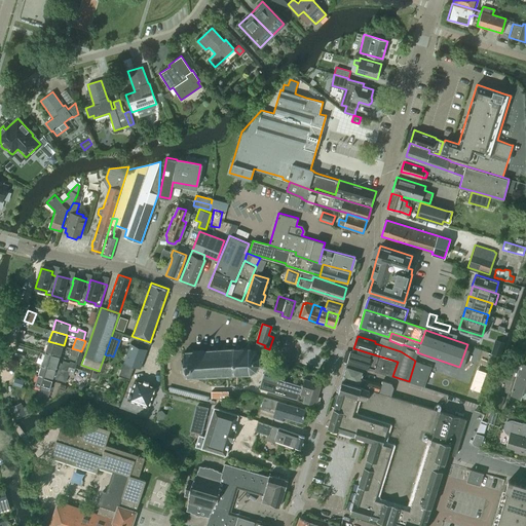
[(61,357),(64,345),(48,341),(45,351),(61,357)]
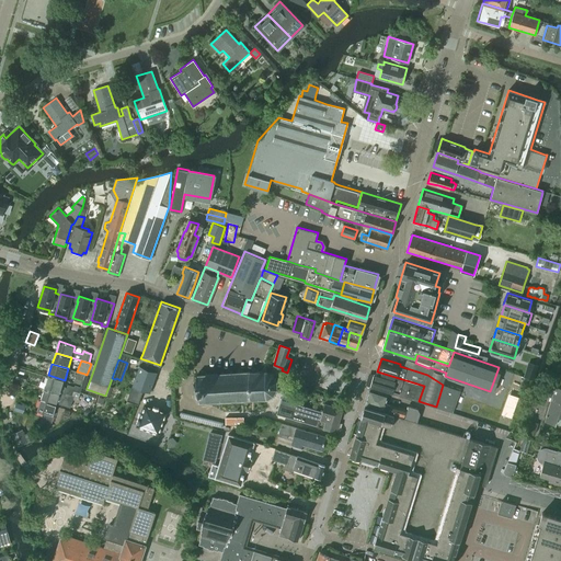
[(139,365),(126,400),(138,404),(144,390),(150,392),(158,371),(139,365)]
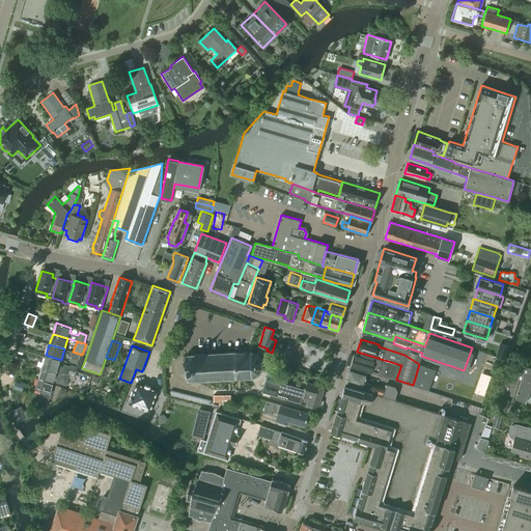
[(77,364),(80,355),(80,354),(73,352),(70,362),(77,364)]
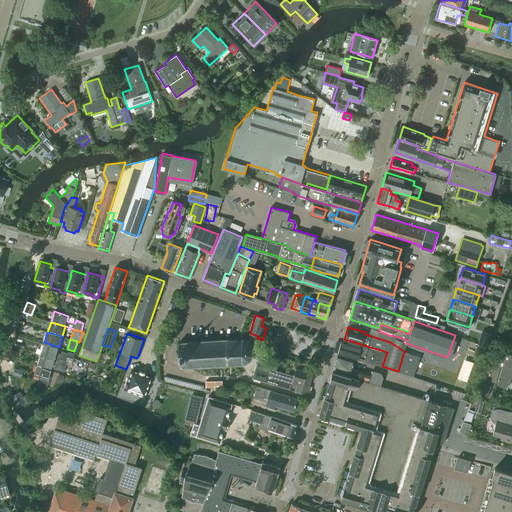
[(253,352),(253,350),(252,347),(251,345),(249,342),(247,341),(245,339),(243,339),(178,342),(179,349),(177,349),(177,361),(180,361),(180,367),(242,364),(243,364),(245,364),(250,360),(252,356),(253,352)]
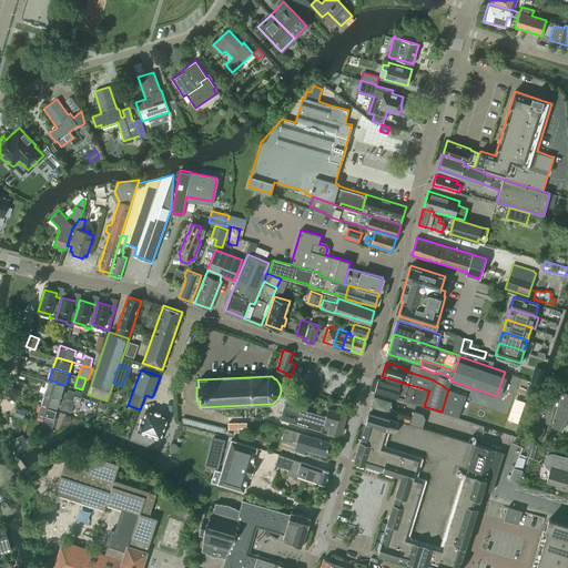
[(377,382),(375,392),(397,398),(424,406),(429,391),(382,376),(382,378),(378,378),(377,382)]
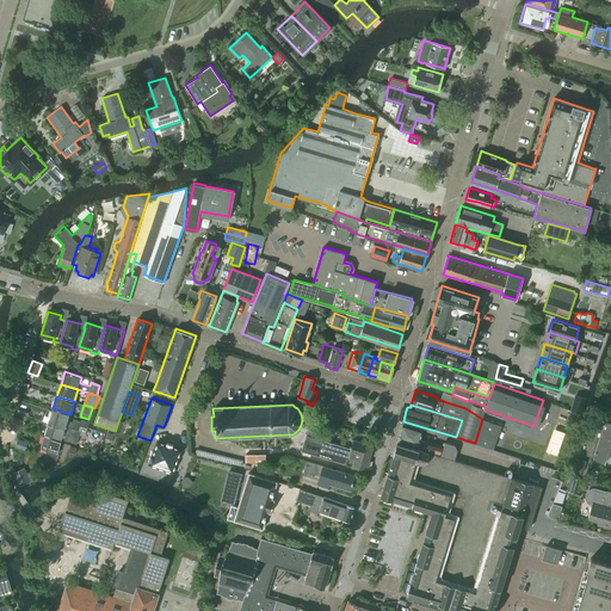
[(88,421),(94,423),(99,411),(92,408),(88,419),(88,421)]
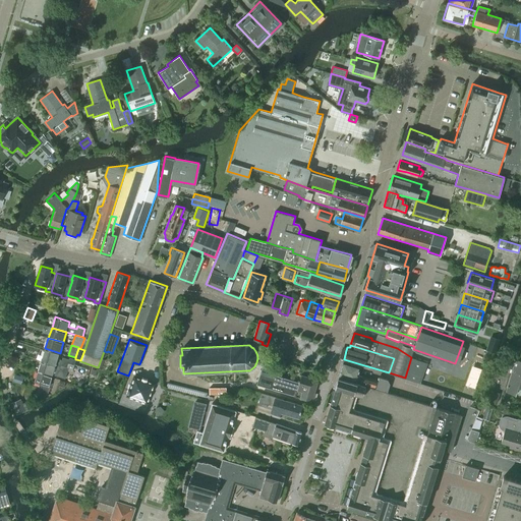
[(68,362),(74,364),(75,360),(69,357),(68,359),(63,357),(62,360),(58,358),(59,355),(44,350),(41,360),(56,365),(60,366),(61,365),(67,367),(68,362)]
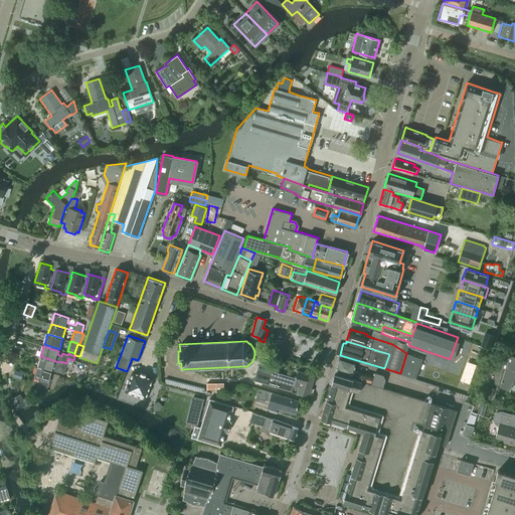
[(406,353),(400,373),(415,378),(422,359),(406,353)]
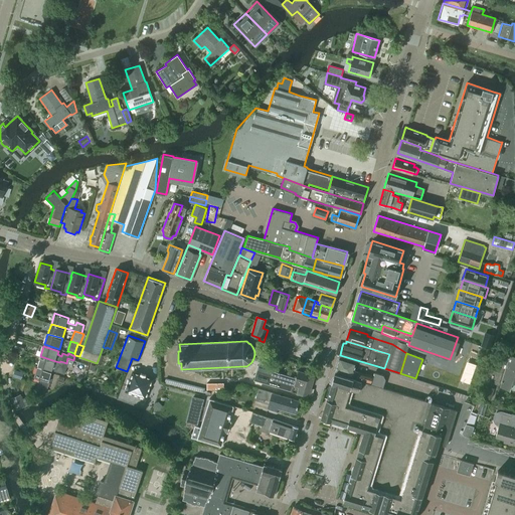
[(514,382),(514,355),(510,354),(500,385),(510,388),(512,381),(514,382)]
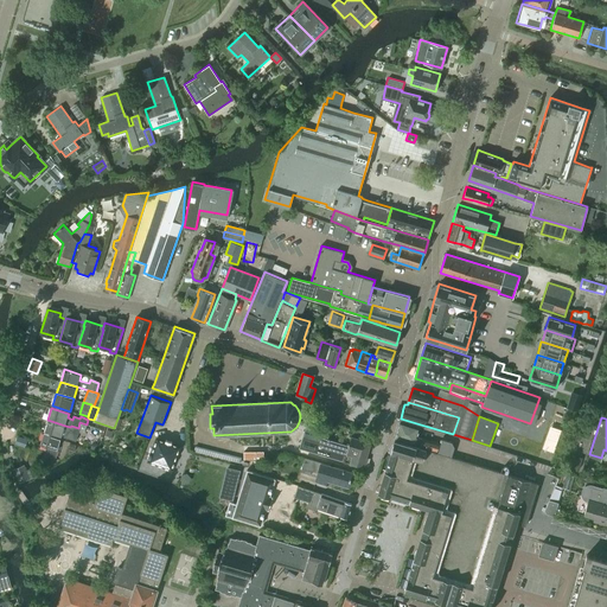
[(65,426),(48,420),(44,432),(62,438),(62,436),(75,440),(78,430),(84,432),(87,425),(80,422),(78,428),(71,426),(70,427),(65,426)]
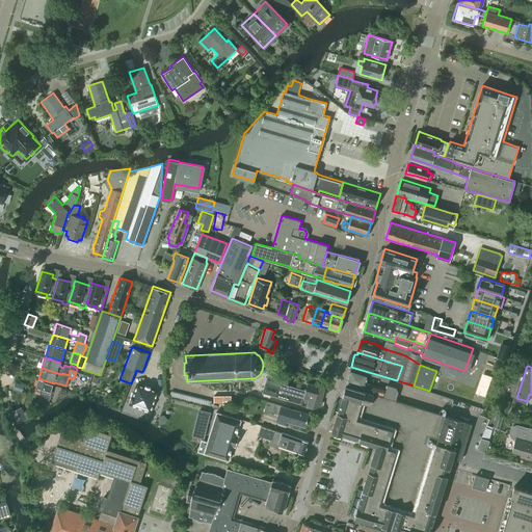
[(300,403),(304,390),(281,382),(284,373),(269,369),(268,370),(262,392),(300,403)]
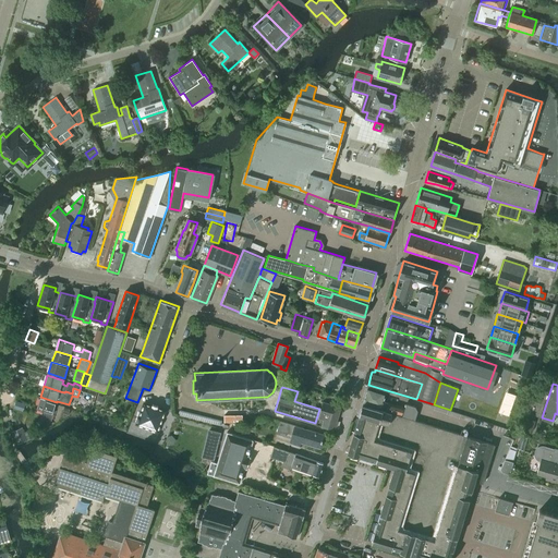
[(363,403),(401,415),(403,408),(383,401),(385,392),(367,387),(364,398),(363,403)]
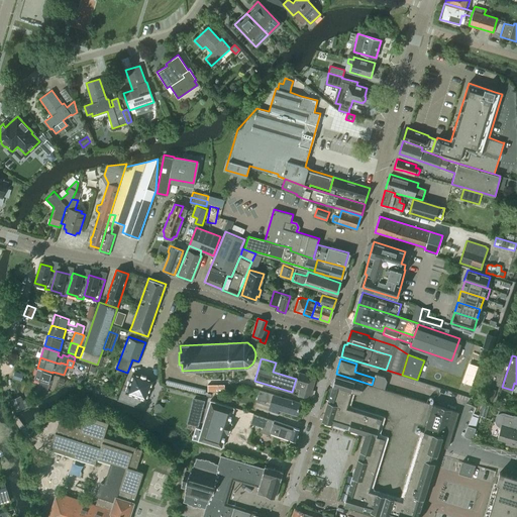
[(53,373),(37,368),(34,378),(41,381),(38,390),(46,392),(48,383),(53,373)]
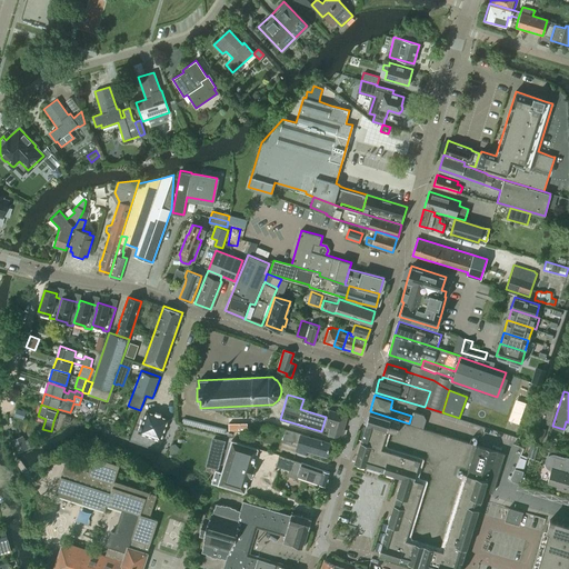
[(326,417),(321,431),(339,437),(346,416),(337,413),(338,412),(328,409),(326,417)]
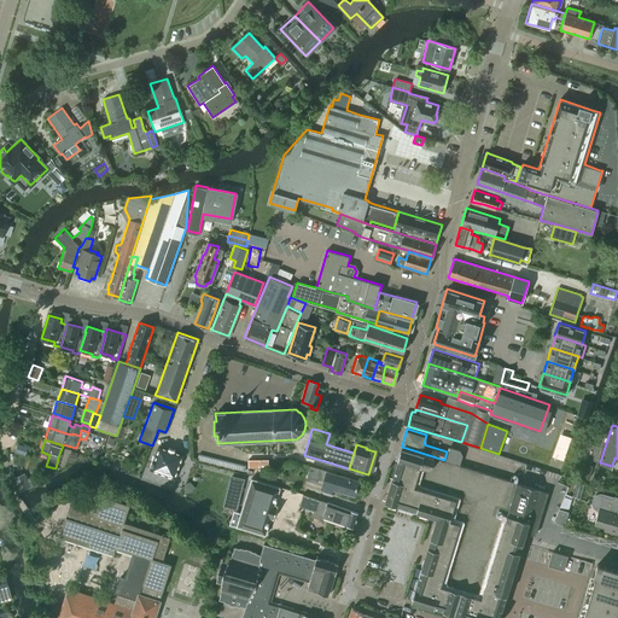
[(151,468),(174,477),(182,454),(174,450),(174,449),(168,447),(168,448),(159,445),(153,461),(151,461),(150,464),(152,465),(151,468)]
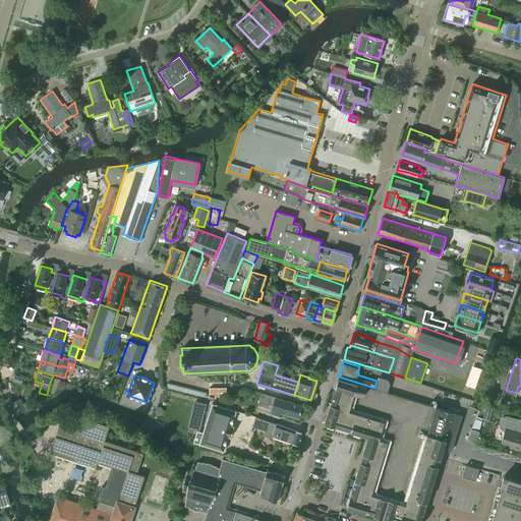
[(388,391),(375,388),(338,377),(325,422),(368,436),(347,506),(397,520),(420,520),(435,475),(443,448),(451,451),(462,415),(387,392),(388,391)]
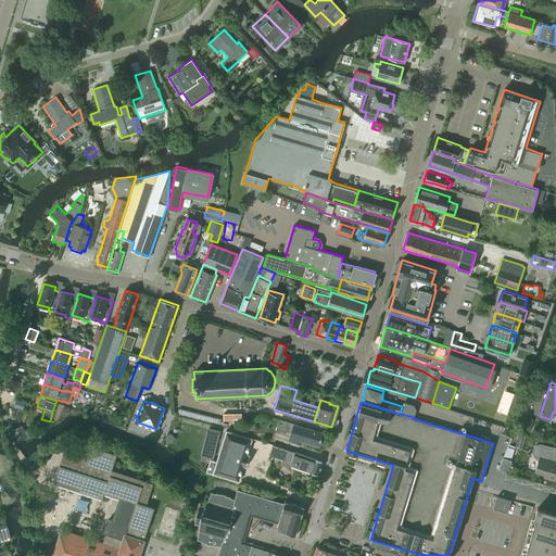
[(401,414),(414,417),(416,409),(414,404),(405,402),(401,414)]
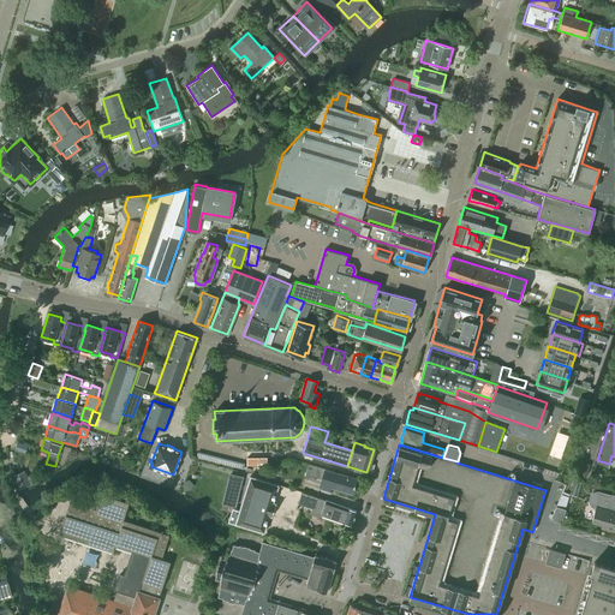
[(352,493),(357,478),(309,464),(304,478),(314,481),(315,476),(322,478),(320,488),(329,490),(330,485),(352,493)]
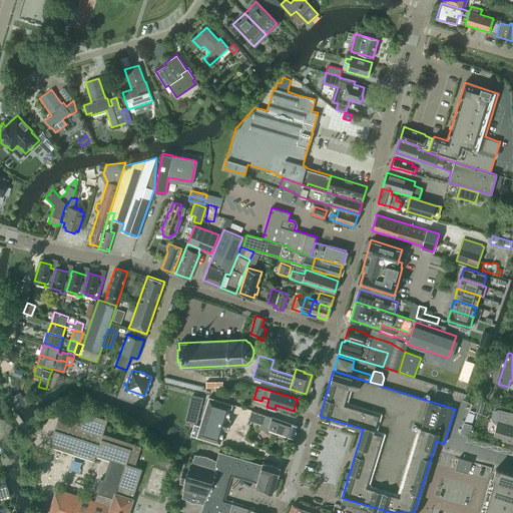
[(16,408),(25,404),(20,393),(11,396),(16,408)]
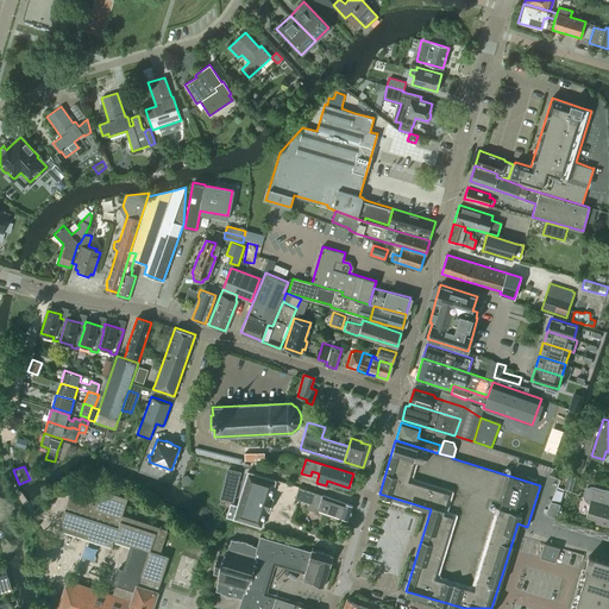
[(231,503),(226,516),(262,527),(267,510),(270,510),(274,498),(271,497),(276,479),(248,471),(237,504),(231,503)]
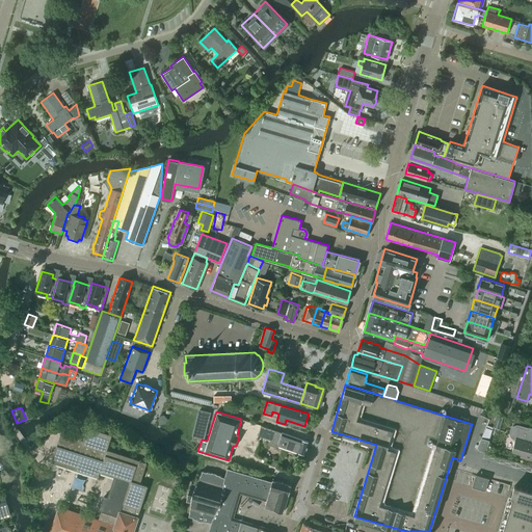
[(100,472),(114,477),(107,498),(104,496),(100,510),(102,510),(99,521),(59,507),(51,531),(53,531),(132,531),(148,485),(139,483),(147,462),(107,449),(111,435),(88,427),(88,428),(75,424),(73,431),(62,428),(51,461),(98,477),(100,472)]
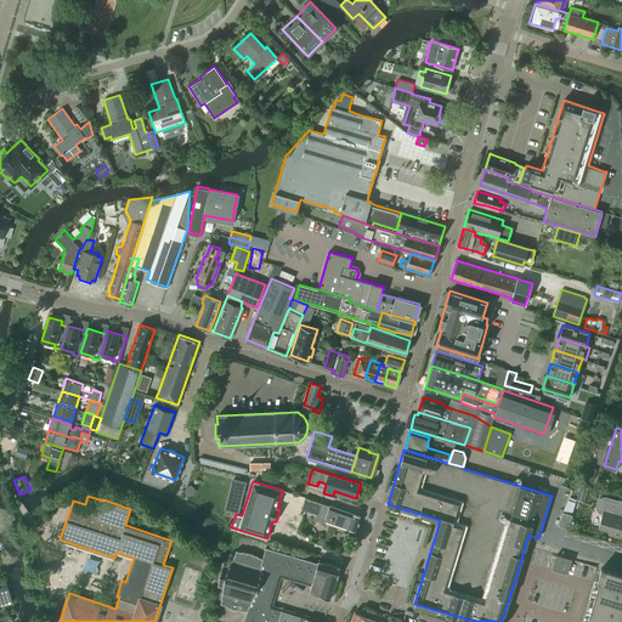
[(305,497),(301,508),(326,516),(324,519),(331,521),(331,525),(341,529),(343,526),(356,530),(360,516),(305,497)]
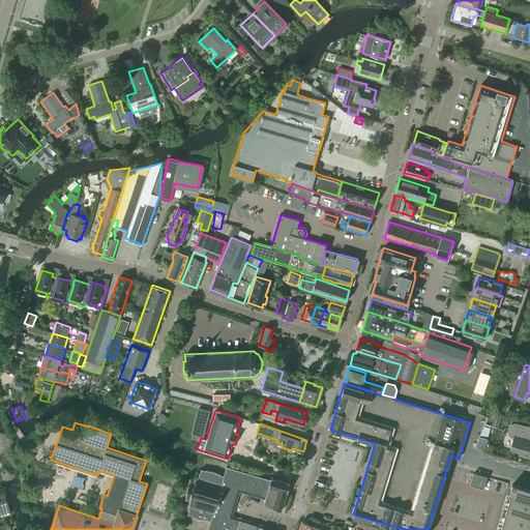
[(488,438),(487,438),(490,429),(483,425),(475,445),(476,448),(483,450),(488,438)]
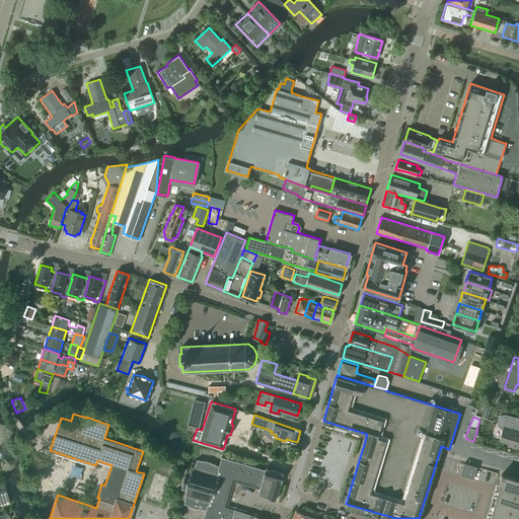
[(503,427),(499,441),(508,443),(507,446),(518,449),(518,417),(516,417),(515,419),(506,417),(503,427)]
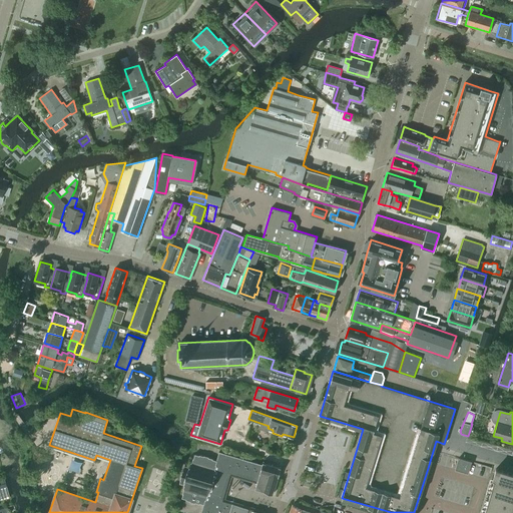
[(35,464),(39,452),(35,451),(31,463),(35,464)]
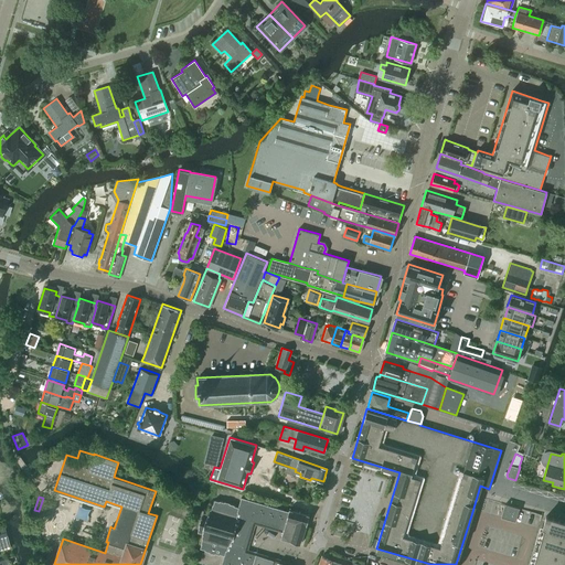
[(283,532),(288,511),(241,497),(238,507),(234,505),(234,504),(230,503),(224,501),(224,502),(220,501),(219,501),(214,500),(213,504),(212,504),(211,509),(209,513),(203,512),(202,516),(201,516),(199,526),(198,531),(203,533),(202,537),(201,543),(202,543),(200,547),(205,548),(204,550),(210,551),(209,552),(214,553),(215,553),(220,554),(224,555),(221,564),(270,564),(273,558),(246,551),(254,523),(283,532)]
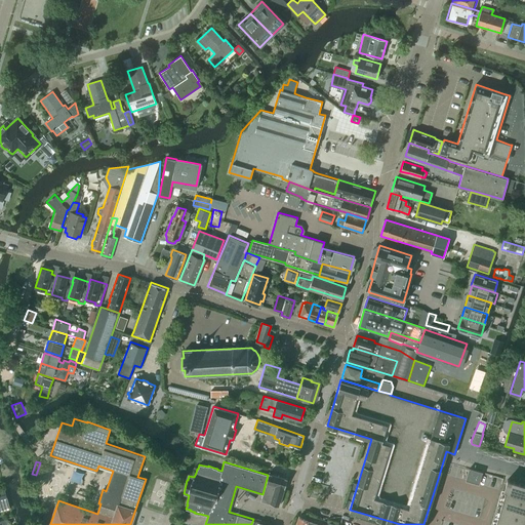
[(473,482),(479,484),(482,473),(482,472),(469,468),(466,480),(473,482)]
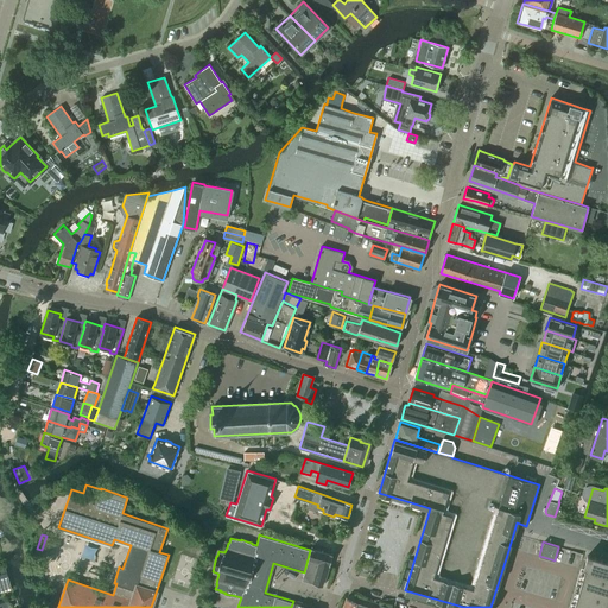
[(310,550),(304,572),(302,578),(323,586),(329,564),(333,553),(311,548),(310,550)]
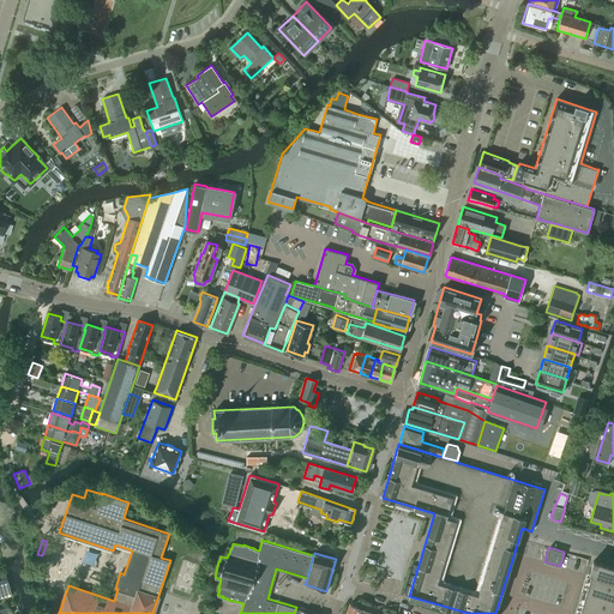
[(581,611),(579,613),(613,613),(613,566),(593,561),(591,566),(589,575),(588,581),(578,609),(581,611)]
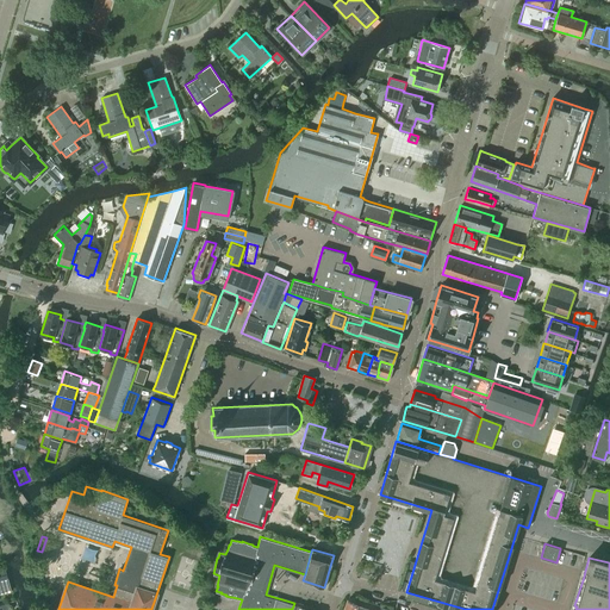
[(374,609),(375,609),(369,608),(347,599),(343,609),(374,609)]
